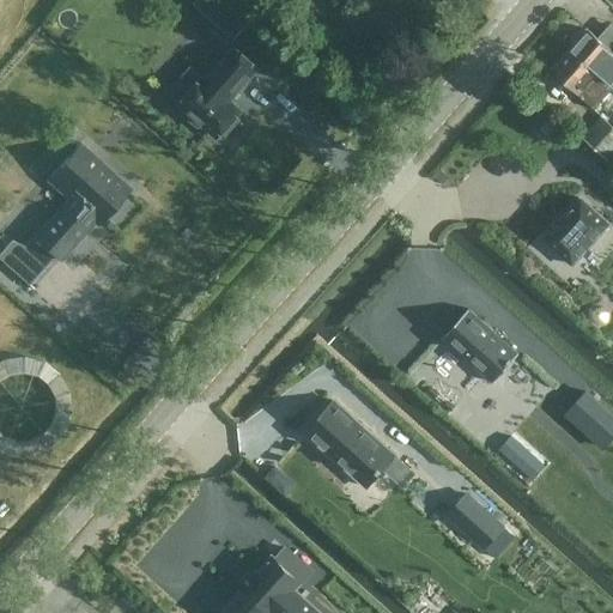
[(195,0),(194,1),(234,37),(248,20),(225,0),(195,0)]
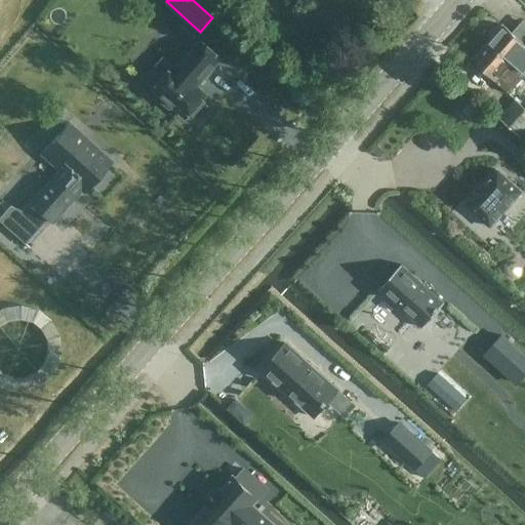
[(524,45),(503,26),(487,43),(523,77),(524,75),(524,73),(524,45)]
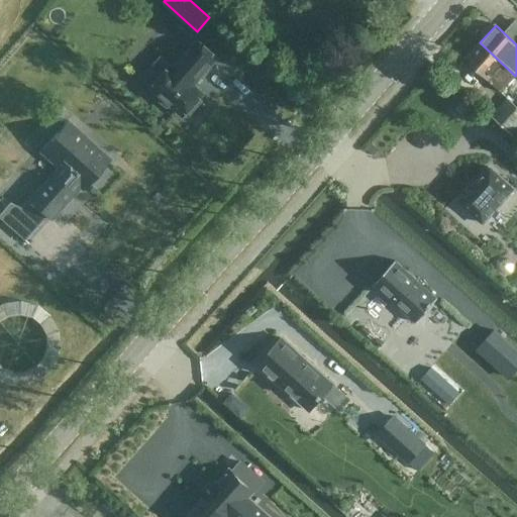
[(203,94),(194,85),(218,59),(198,40),(174,68),(172,66),(151,89),(153,91),(150,94),(167,108),(169,105),(183,116),(187,112),(190,114),(202,101),(199,98),(203,94)]
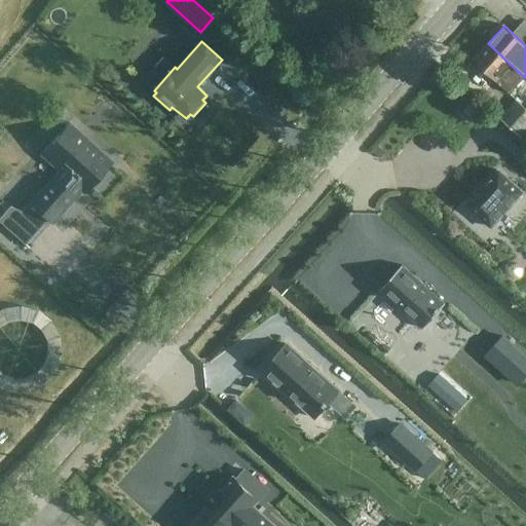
[(524,77),(488,43),(473,61),(503,89),(504,89),(510,94),(524,77)]
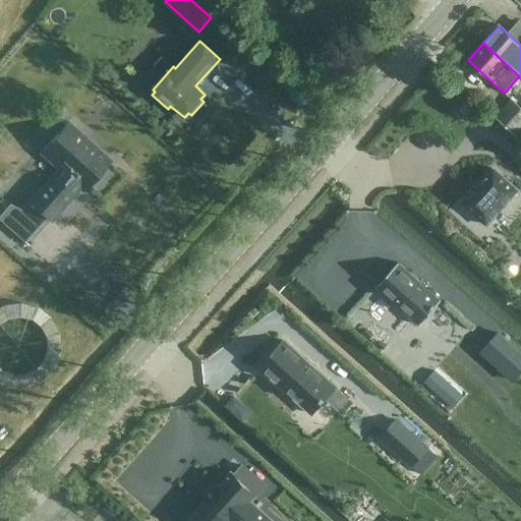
[(520,107),(514,101),(498,119),(520,140),(520,139),(520,107)]
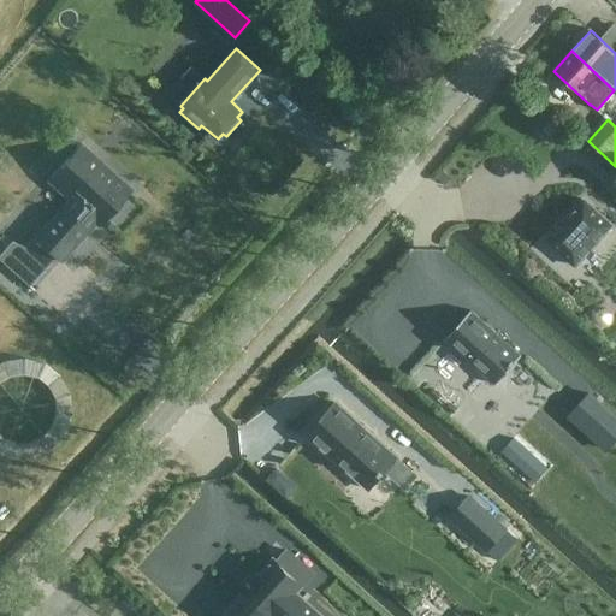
[(124,191),(78,148),(49,179),(71,199),(71,203),(36,242),(59,262),(124,191)]
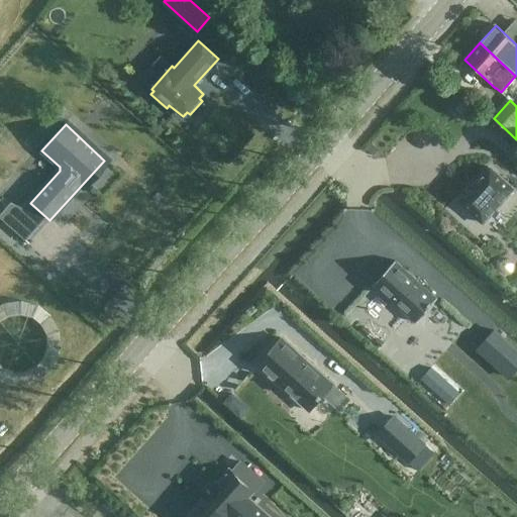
[(490,168),(458,202),(483,223),(514,189),(490,168)]
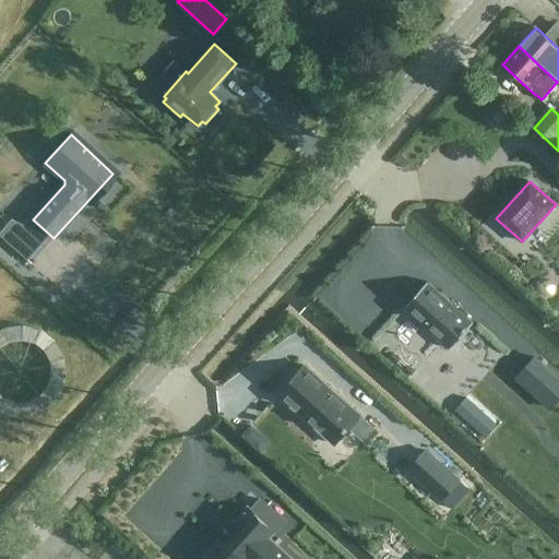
[(0,229),(0,238),(24,261),(40,244),(19,225),(9,221),(0,229)]
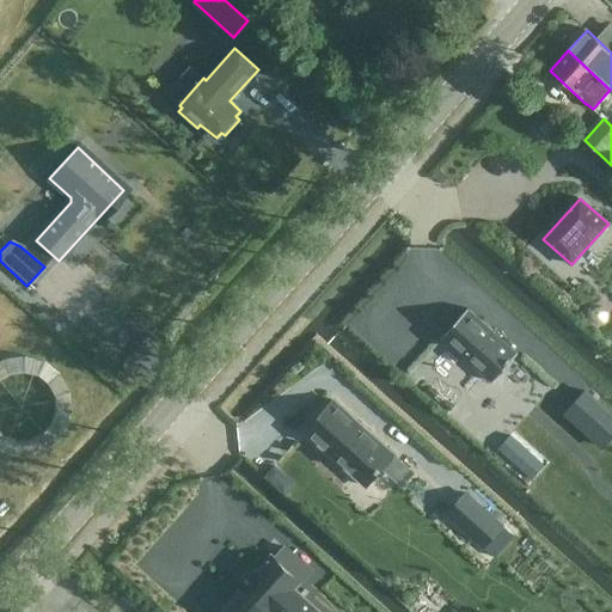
[(592,310),(591,318),(597,324),(606,322),(607,312),(600,306),(592,310)]
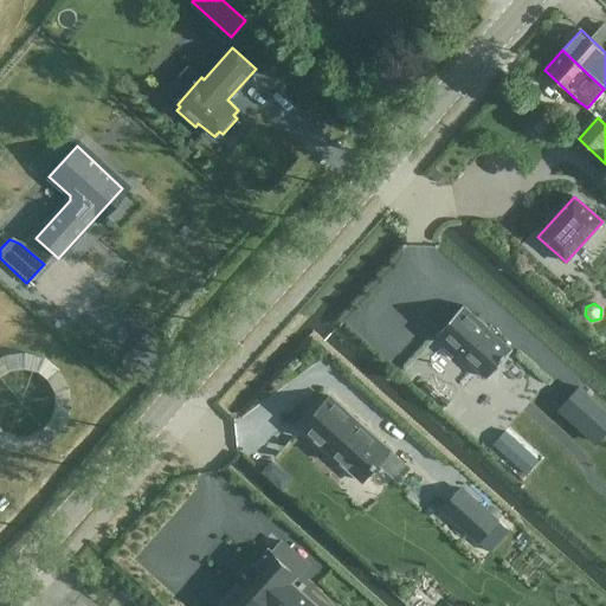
[(463,305),(438,334),(488,379),(503,361),(504,362),(508,358),(507,356),(513,350),(463,305)]
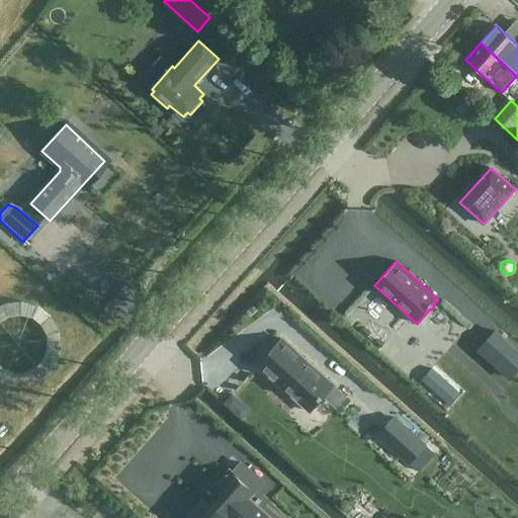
[(517,351),(496,332),(487,343),(515,368),(517,365),(517,351)]
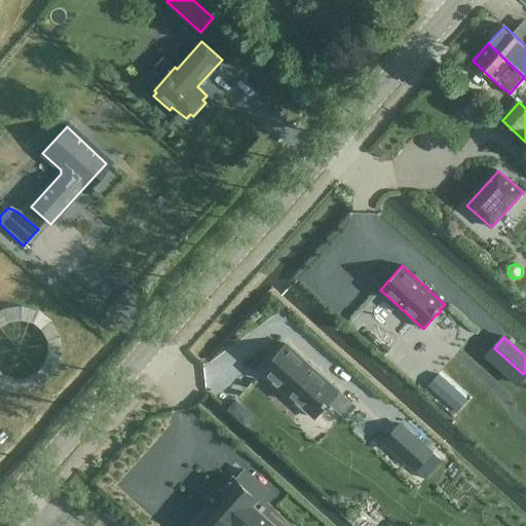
[(287,344),(262,372),(314,418),(339,390),(287,344)]
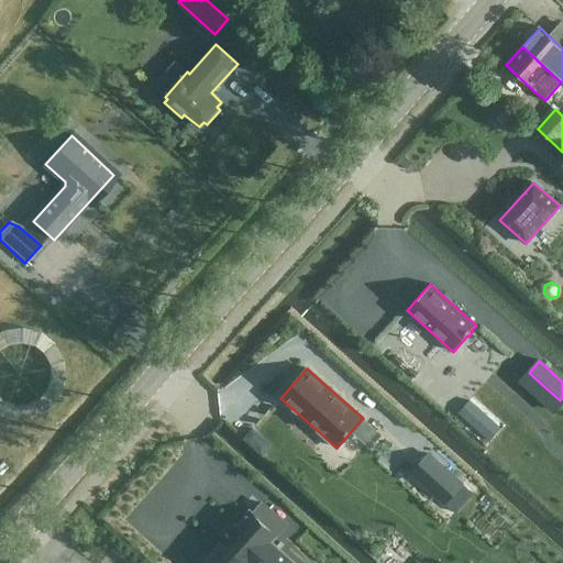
[(252,427),(245,438),(265,451),(273,440),(252,427)]
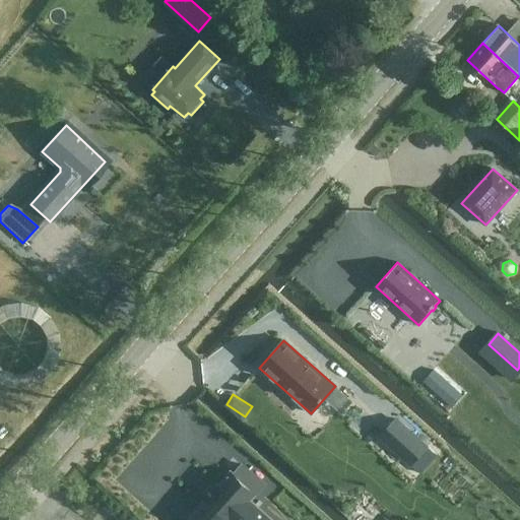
[(393,430),(384,440),(411,464),(427,447),(397,420),(391,428),(393,430)]
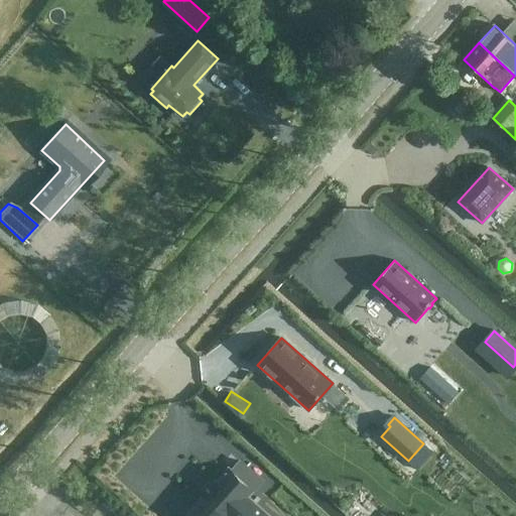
[(204,497),(190,512),(195,515),(262,515),(266,513),(248,497),(262,481),(241,462),(232,472),(229,469),(216,484),(214,483),(203,496),(204,497)]
